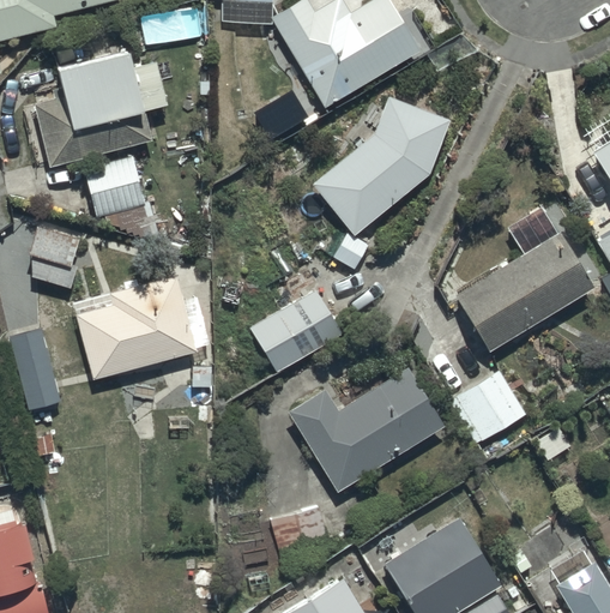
[(0,0),(0,73),(0,74),(0,73),(0,41),(56,29),(54,16),(122,1),(121,0),(0,0)]
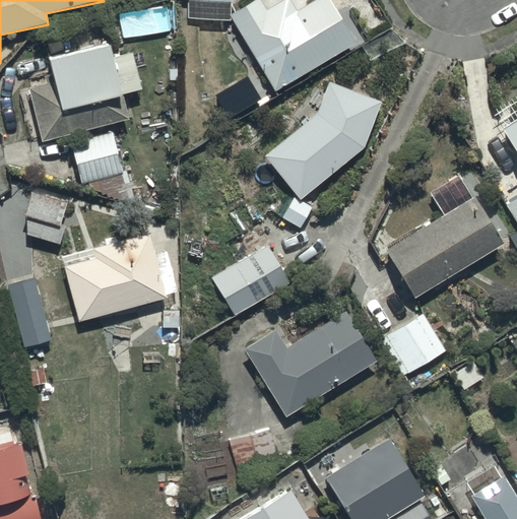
[(356,44),(328,0),(321,0),(301,13),(292,0),(285,0),(269,10),(262,0),(258,0),(234,15),(280,89),(356,44)]
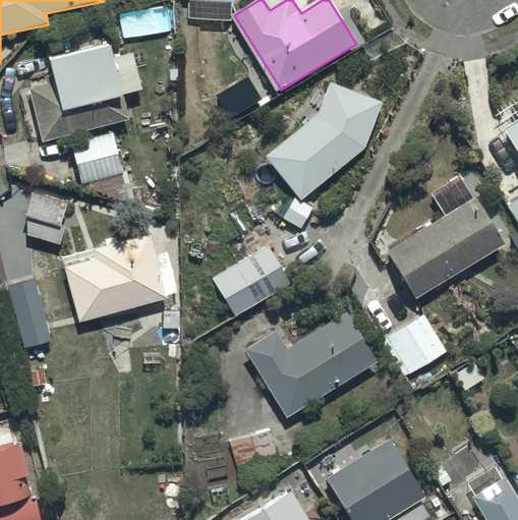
[(106,45),(42,58),(48,82),(29,87),(40,140),(126,121),(120,94),(139,90),(131,53),(108,58),(106,45)]
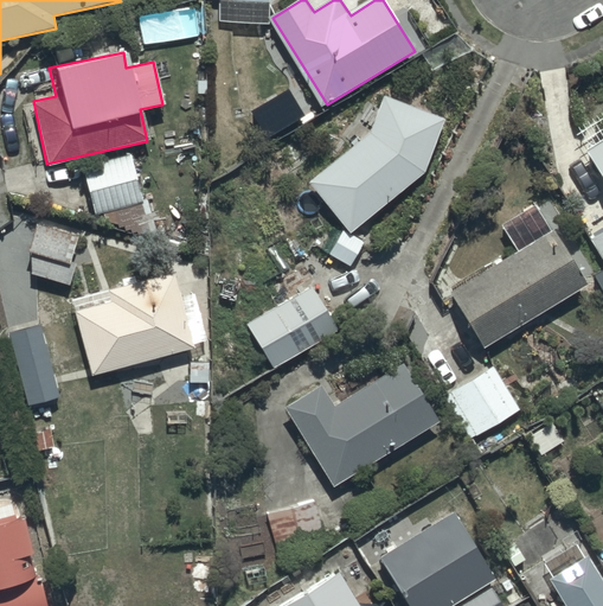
[(369,134),(307,182),(348,231),(422,170),(442,119),(384,96),(369,134)]
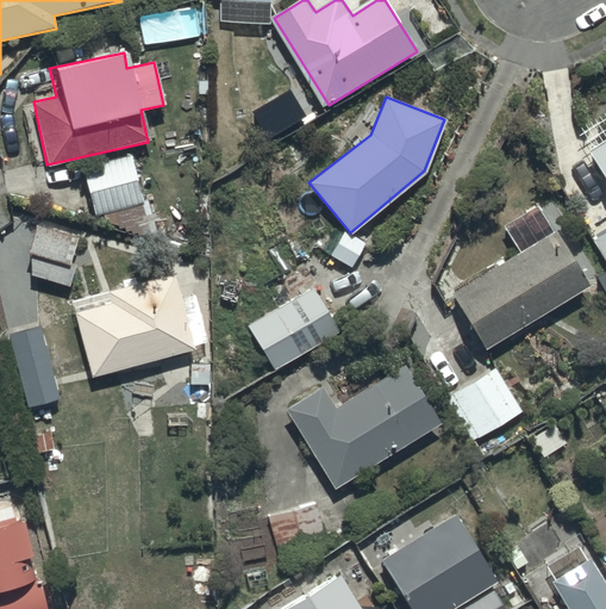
[(605,118),(580,134),(589,148),(585,150),(605,182),(605,118)]
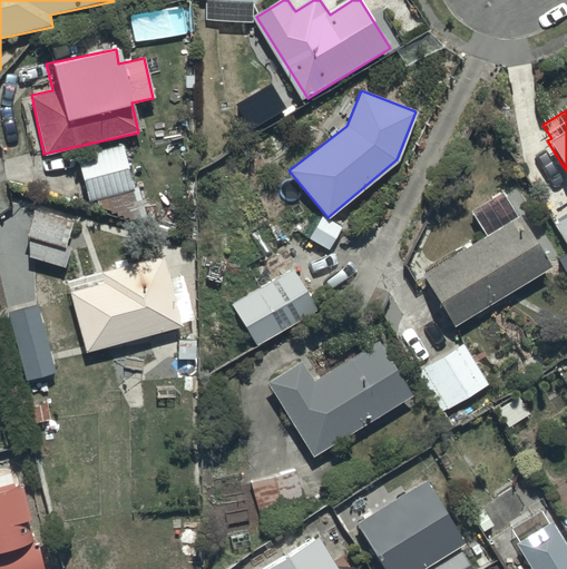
[(124,145),(77,158),(88,200),(135,188),(124,145)]
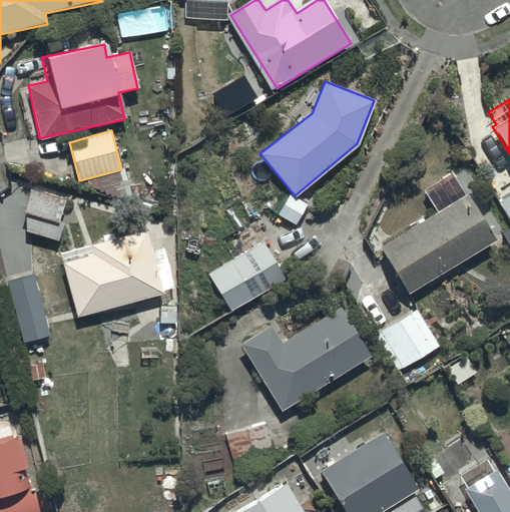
[(380,248),(406,293),(494,238),(454,172),(423,191),(437,213),(380,248)]
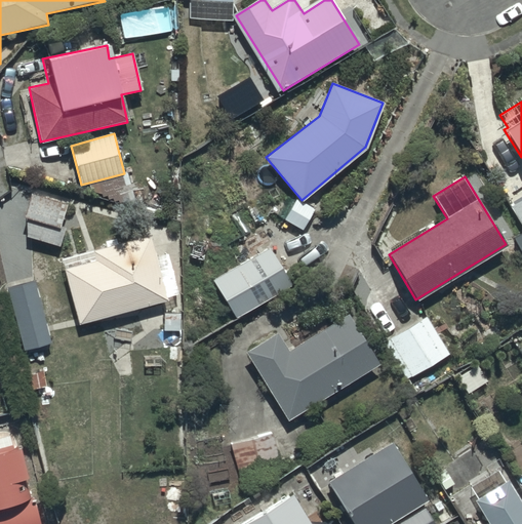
[(66,200),(30,191),(23,218),(26,219),(27,238),(59,246),(65,228),(58,227),(66,200)]
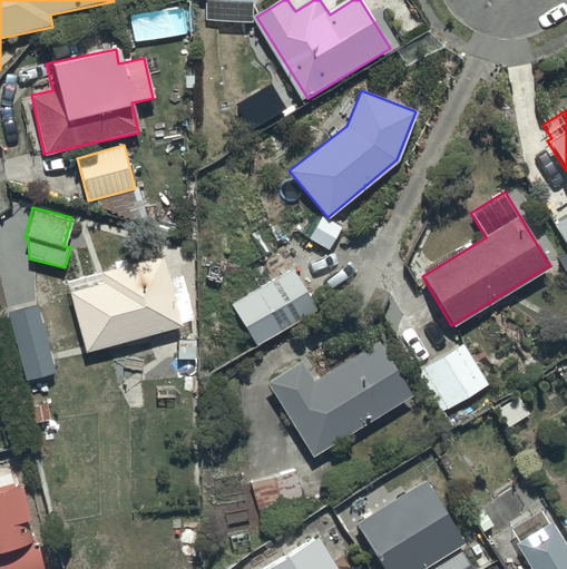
[(566,214),(554,223),(566,245),(566,214)]
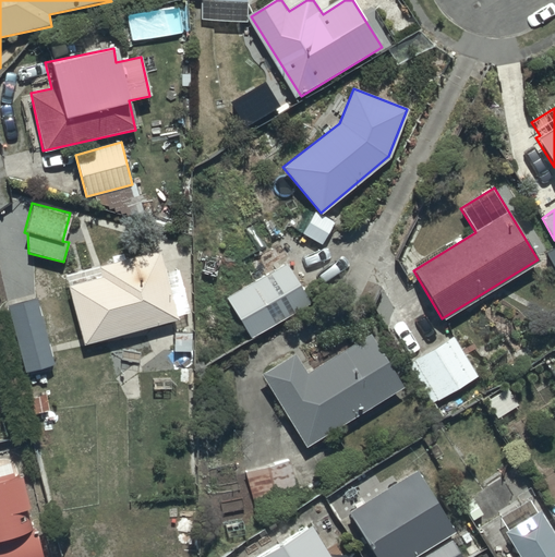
[(65,277),(84,343),(178,317),(173,304),(188,301),(183,286),(168,290),(157,252),(65,277)]
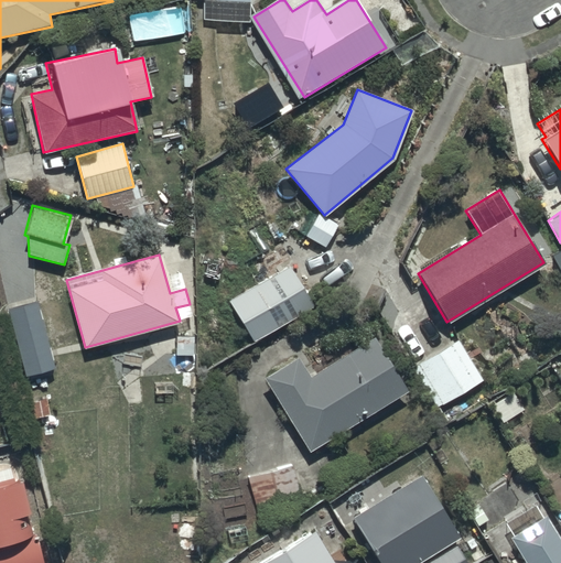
[(287,267),(232,301),(256,342),(312,307),(287,267)]
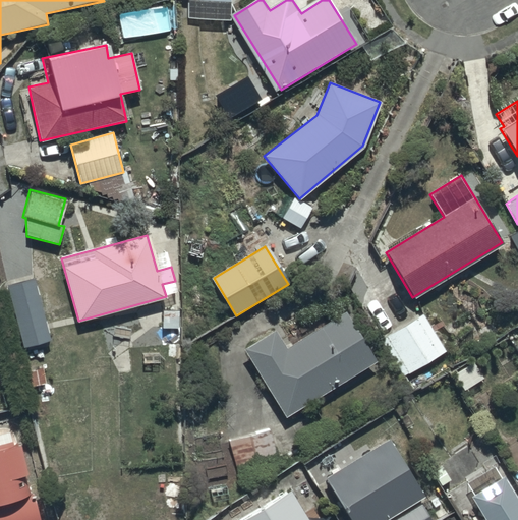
[(34,280),(6,287),(23,348),(51,341),(34,280)]
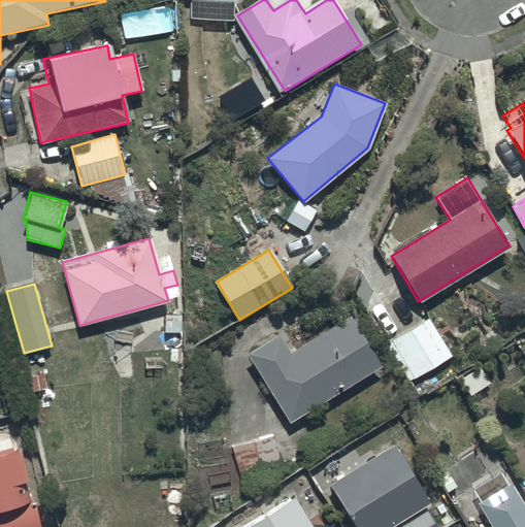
[(279,334),(248,354),(290,422),(381,365),(349,314),(289,351),(279,334)]
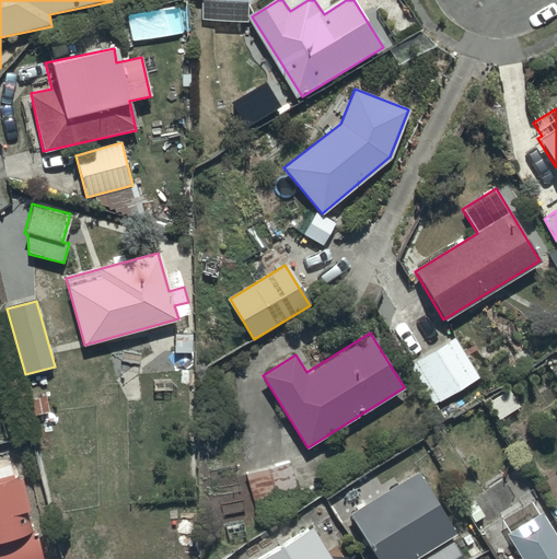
[(455,337),(412,365),(437,405),(480,376),(455,337)]
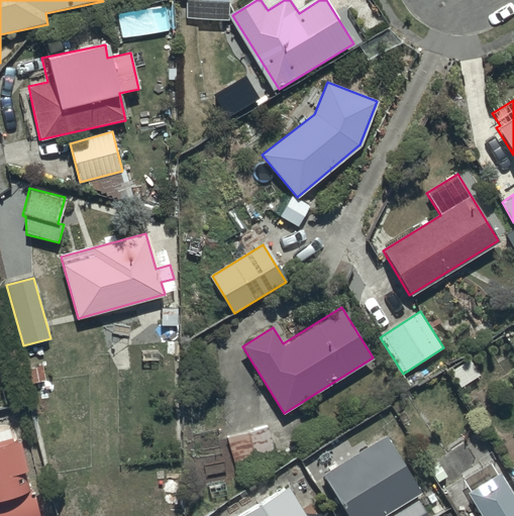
[(267,424),(228,436),(240,477),(280,465),(267,424)]
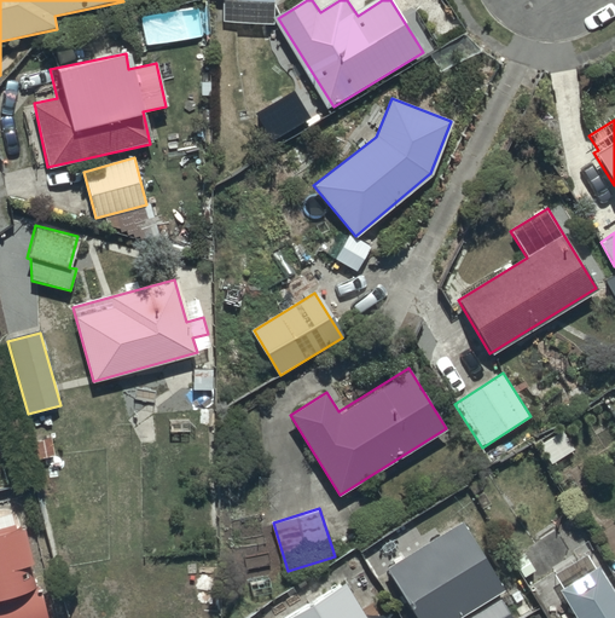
[(47,617),(23,523),(15,525),(11,512),(0,514),(0,617),(47,617)]
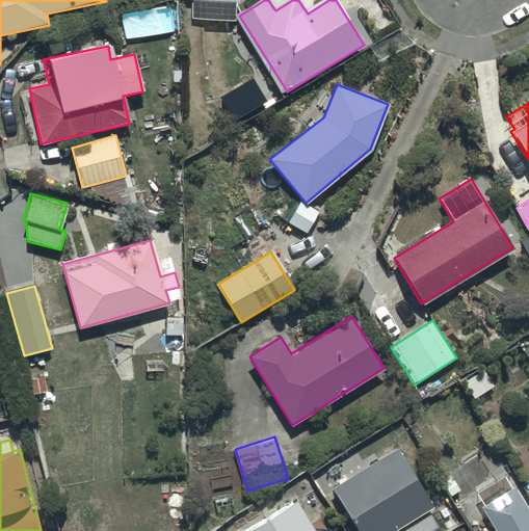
[(339,482),(332,486),(358,530),(392,530),(433,506),(398,448),(370,465),(364,453),(333,472),(339,482)]
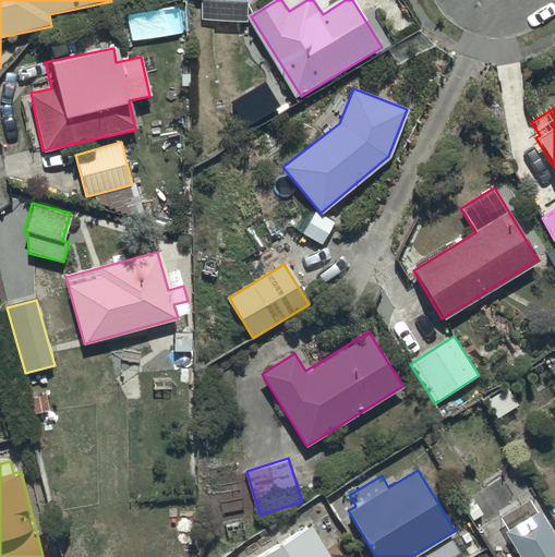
[(498,516),(506,529),(504,530),(520,555),(518,556),(554,556),(554,536),(538,509),(534,510),(527,498),(498,516)]
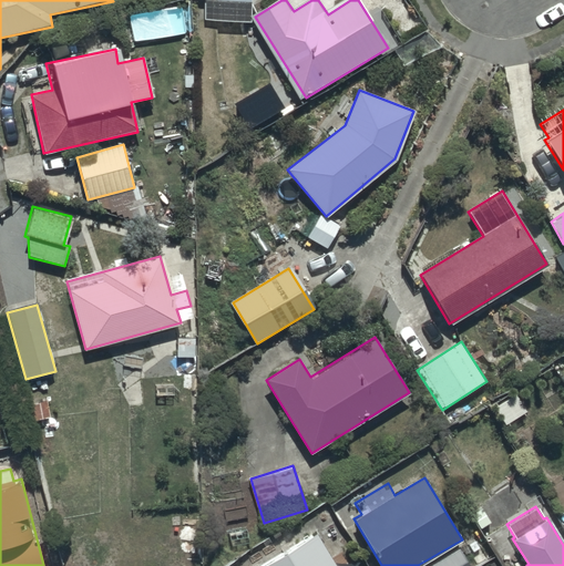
[(335,565),(316,533),(262,565),(335,565)]
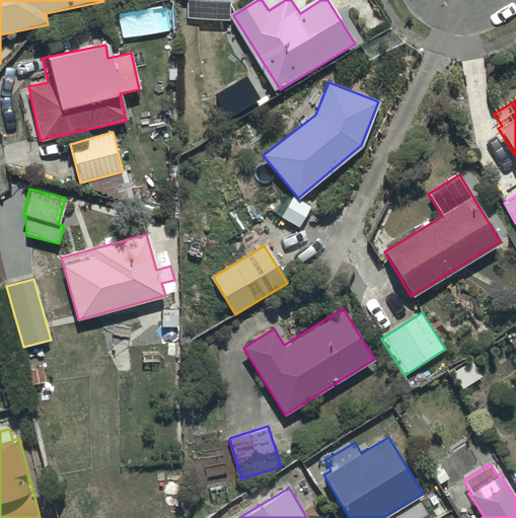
[(436,517),(448,511),(438,497),(423,506),(420,501),(393,517),(436,517)]
